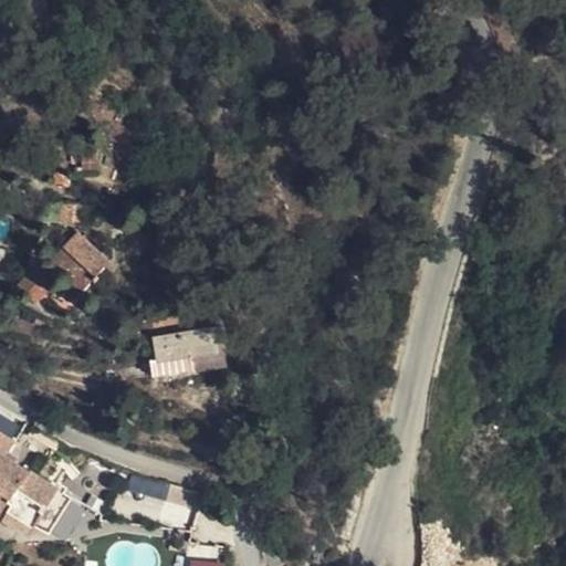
[(97,169),(96,156),(82,157),(83,171),(97,169)]
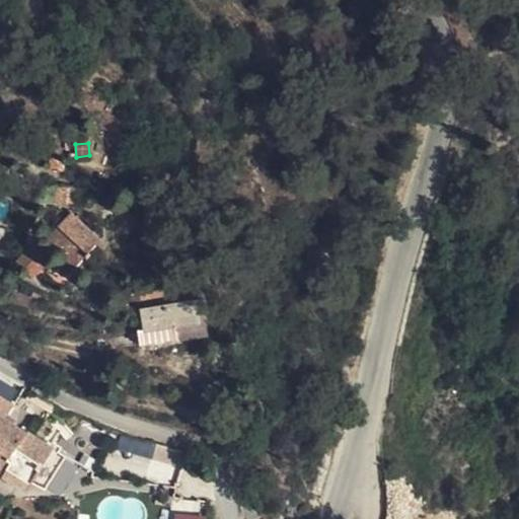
[(56,205),(78,205),(78,189),(56,189),(56,205)]
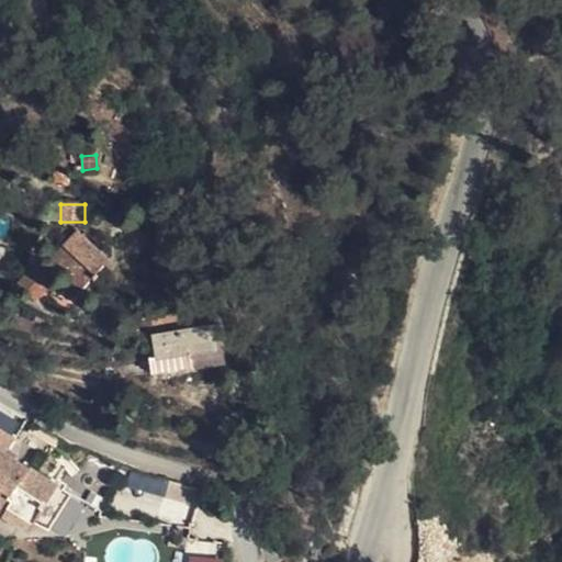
[(69,239),(74,234),(65,227),(60,232),(69,239)]
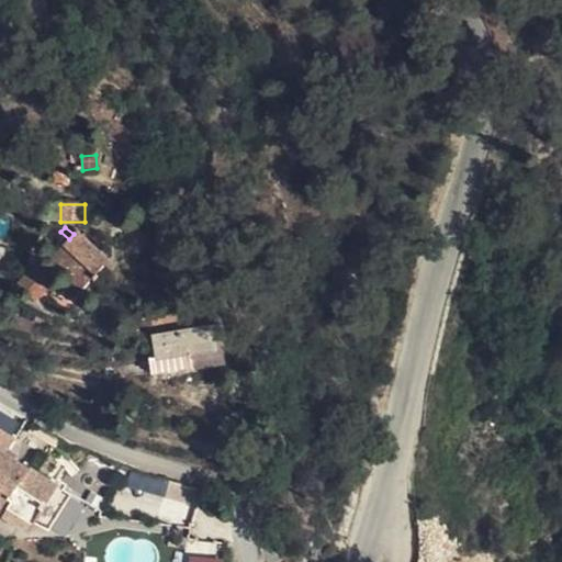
[(69,239),(64,245),(47,262),(44,259),(20,285),(36,301),(64,272),(83,291),(91,280),(94,283),(100,277),(98,274),(110,260),(77,231),(74,234),(69,239)]
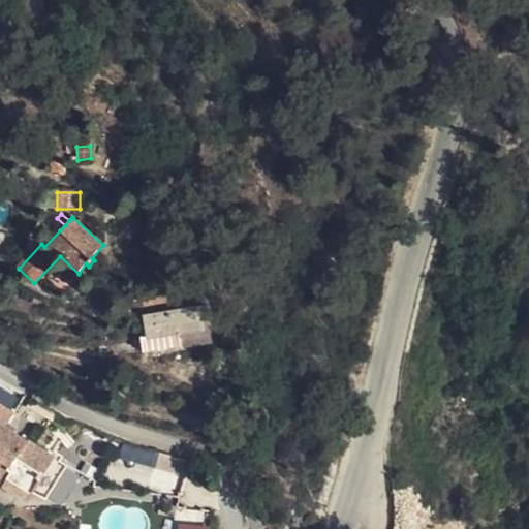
[(53,223),(60,230),(65,225),(57,218),(53,223)]
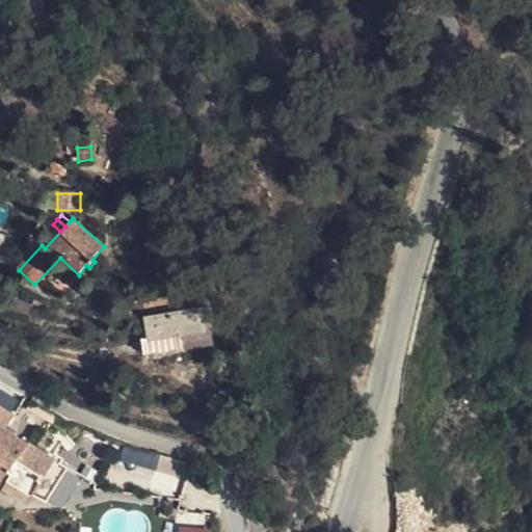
[(213,343),(207,307),(147,317),(151,343),(144,344),(147,355),(213,343)]
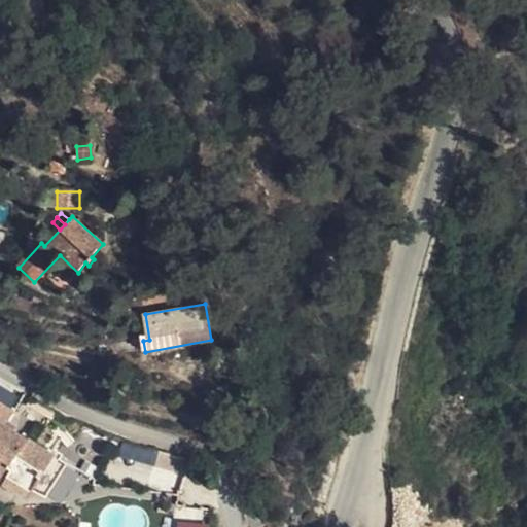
[(0,424),(7,429),(15,415),(0,403),(0,424)]
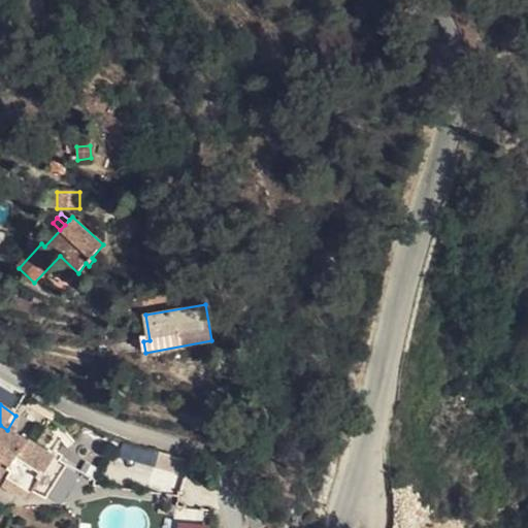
[(34,492),(54,459),(7,430),(0,425),(0,482),(28,500),(34,492)]
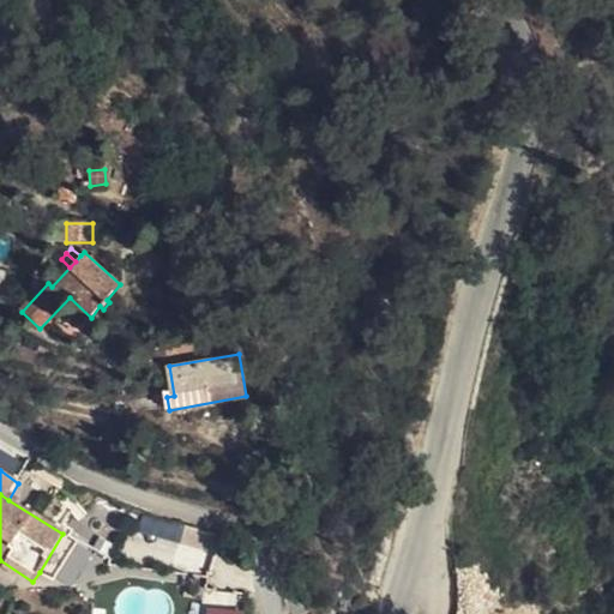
[(40,572),(54,582),(78,543),(62,534),(40,572)]
